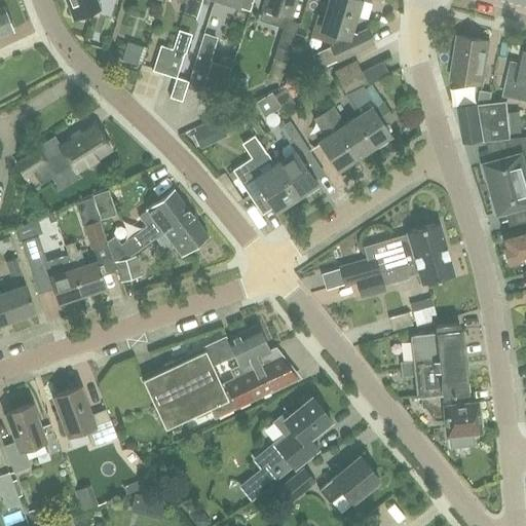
[(65,0),(73,21),(101,10),(97,0),(65,0)]
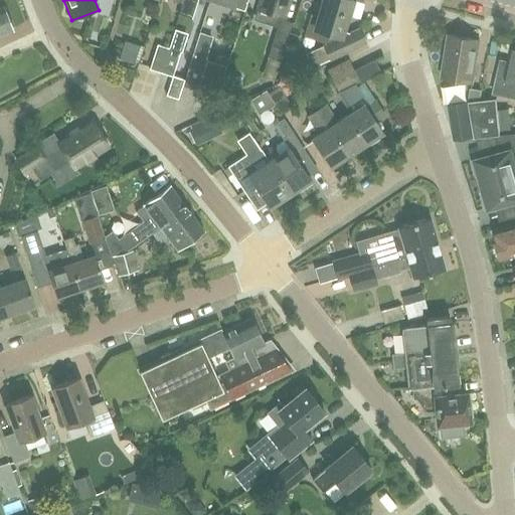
[(180,14),(184,0),(176,0),(182,2),(178,13),(180,14)]
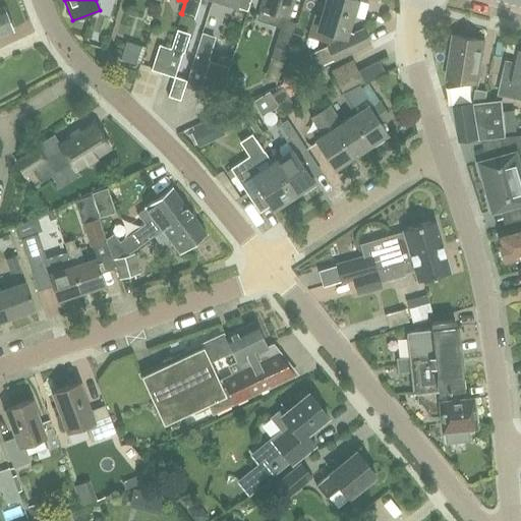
[(186,0),(182,14),(193,17),(198,0),(186,0)]
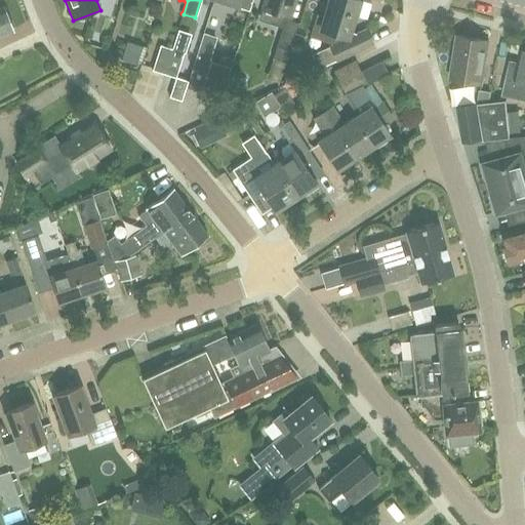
[(250,9),(253,0),(226,0),(240,4),(239,6),(250,9)]
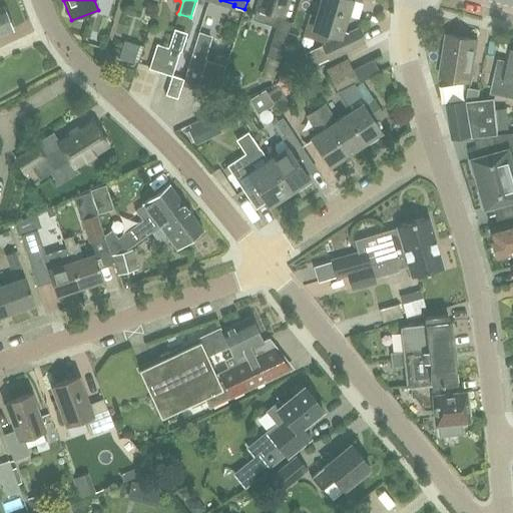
[(284,15),(288,0),(260,0),(259,7),(257,6),(252,19),(276,27),(267,56),(279,61),(292,22),(281,19),(282,14),(284,15)]
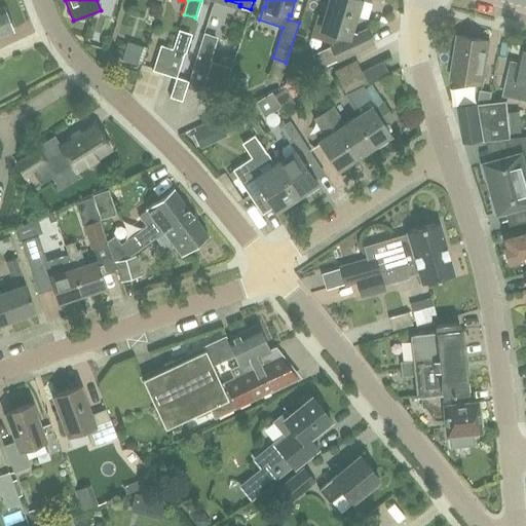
[(359,33),(349,31),(359,0),(329,0),(321,29),(335,33),(332,46),(338,61),(373,43),(367,30),(359,33)]
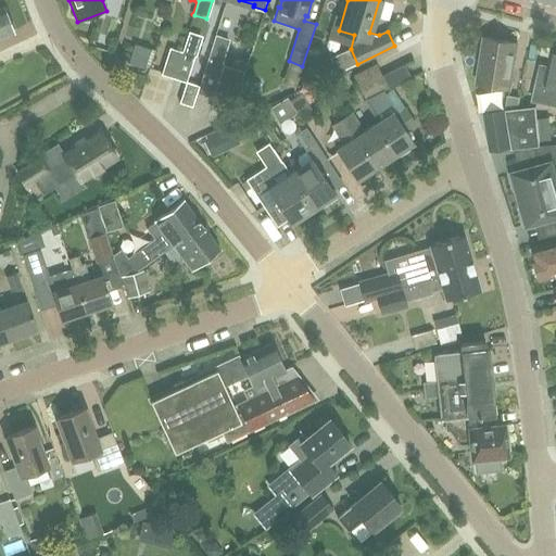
[(0,36),(13,32),(3,7),(0,8),(0,36)]
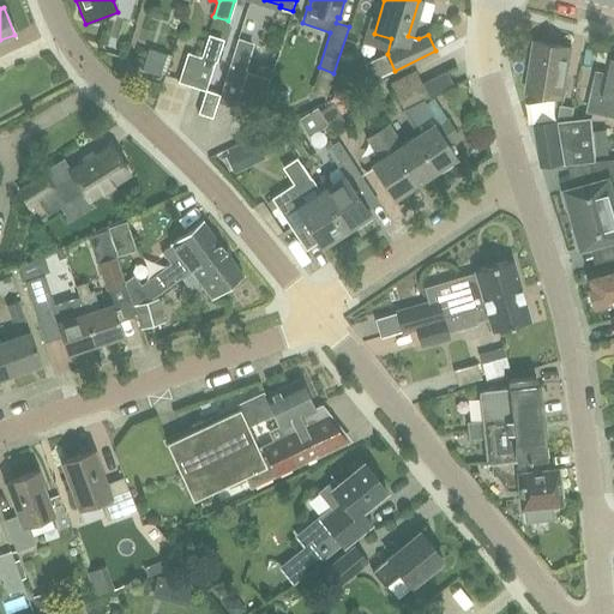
[(561,98),(571,47),(534,41),(525,91),(561,98)]
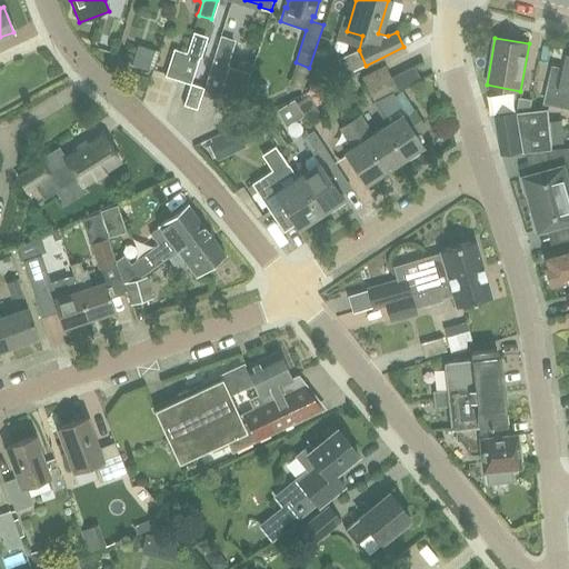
[(155,51),(139,45),(131,63),(148,70),(155,51)]
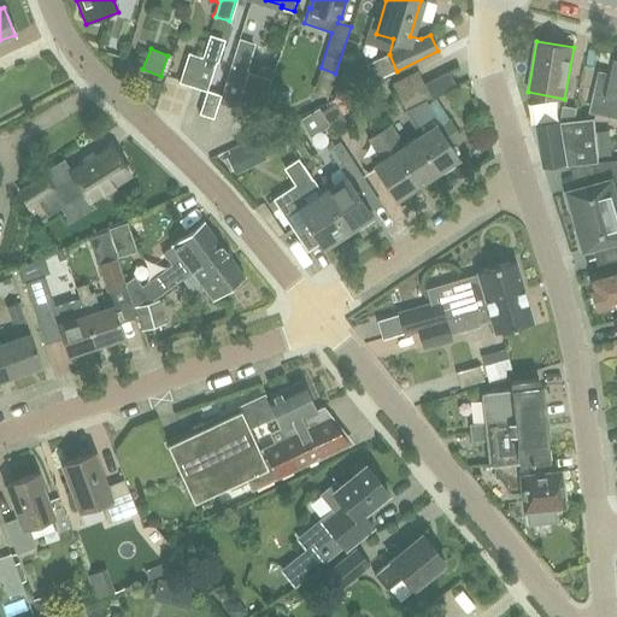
[(194,87),(204,57),(188,52),(178,82),(194,87)]
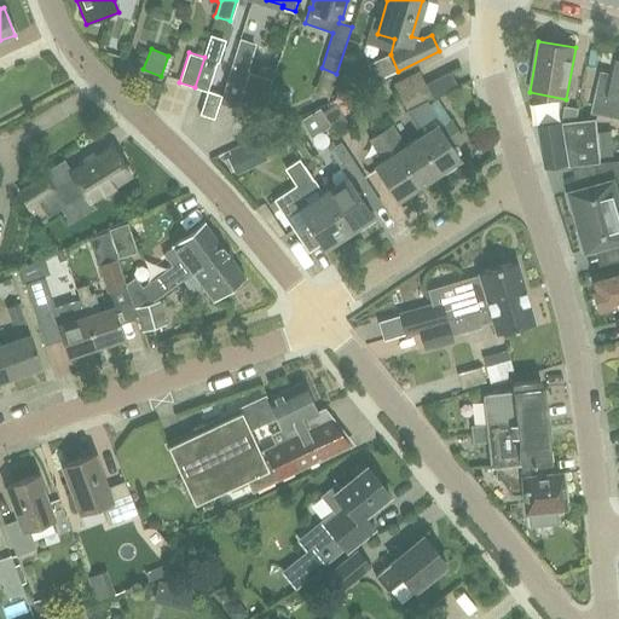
[(207,91),(217,62),(204,57),(195,87),(207,91)]
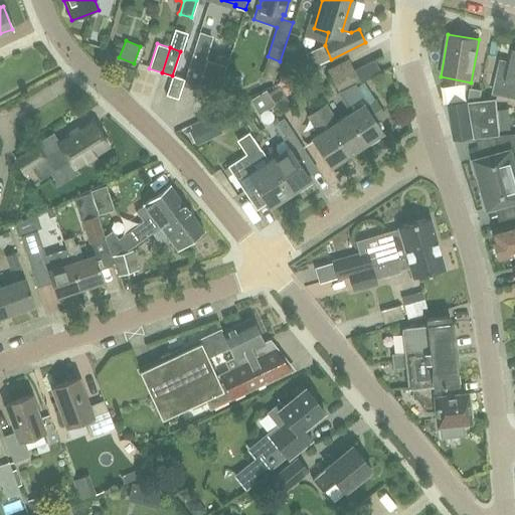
[(514,98),(514,47),(512,47),(508,62),(501,61),(494,94),(514,98)]
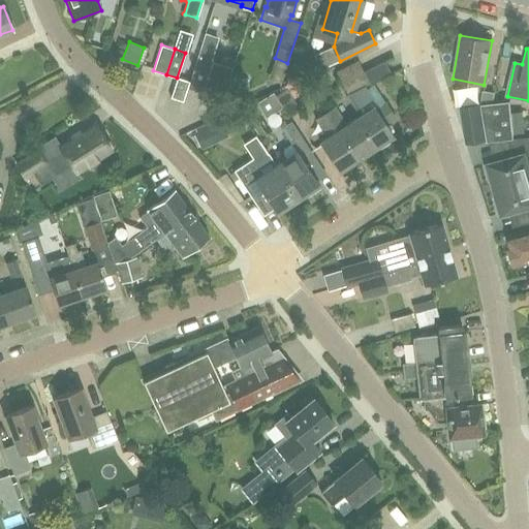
[(236,57),(222,53),(219,63),(231,67),(236,57)]
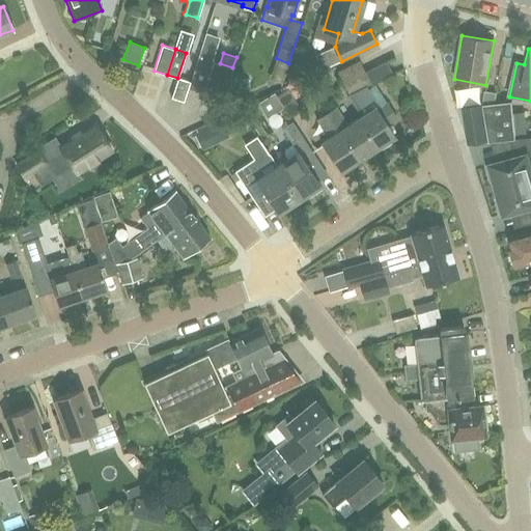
[(203,93),(214,61),(198,57),(190,81),(191,81),(189,88),(203,93)]
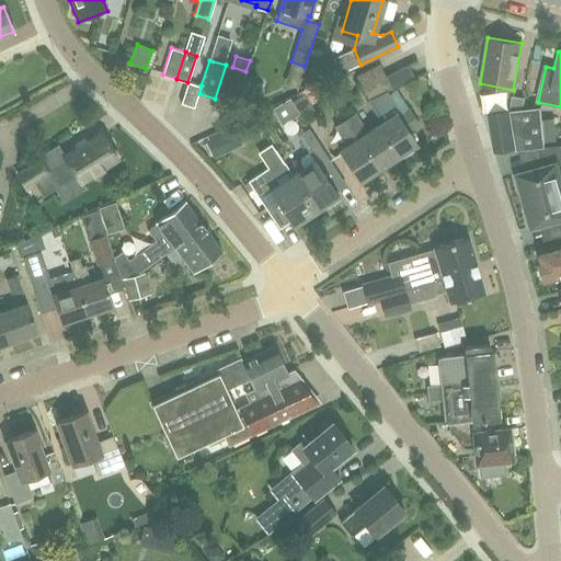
[(363,87),(386,76),(379,64),(356,76),(363,87)]
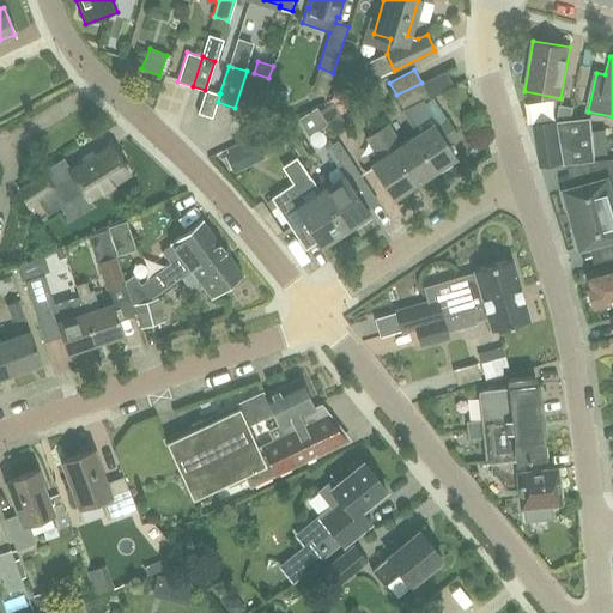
[(439,123),(422,98),(428,95),(422,83),(396,95),(404,109),(401,110),(418,133),(412,137),(435,170),(455,157),(445,143),(459,134),(448,119),(439,123)]
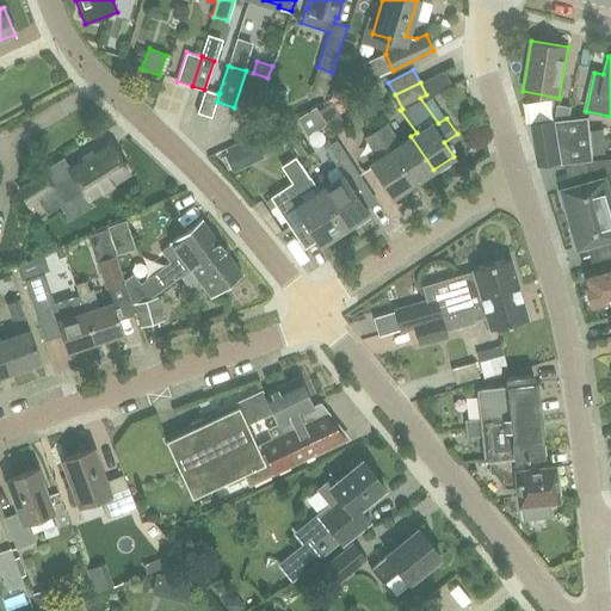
[(284,91),(269,87),(264,104),(279,109),(284,91)]
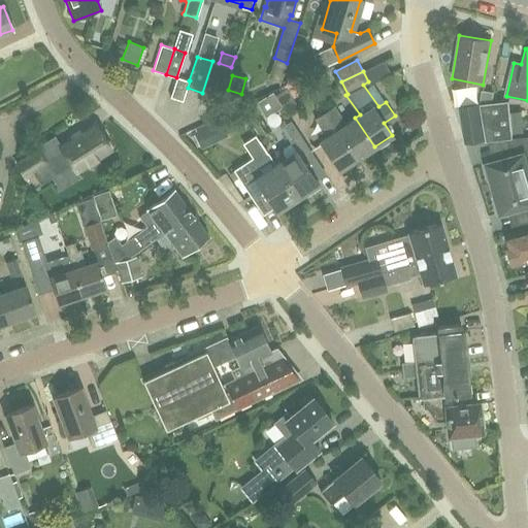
[(189,80),(182,77),(180,80),(176,78),(170,98),(183,102),(188,88),(190,80),(189,80)]
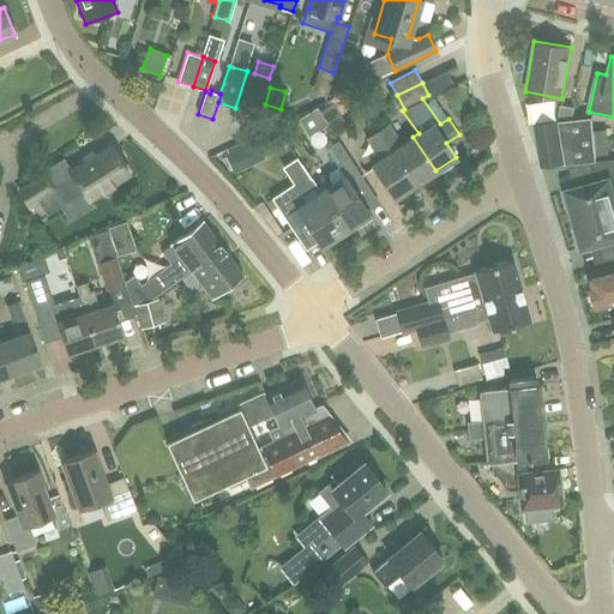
[(349,127),(332,102),(320,110),(318,107),(317,108),(324,118),(336,136),(349,127)]
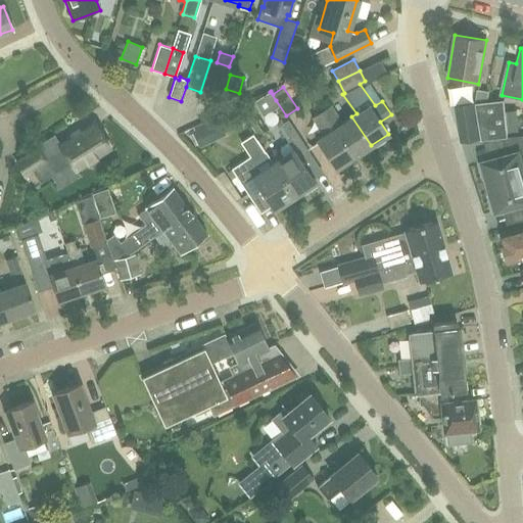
[(276,100),(270,92),(259,99),(264,107),(276,100)]
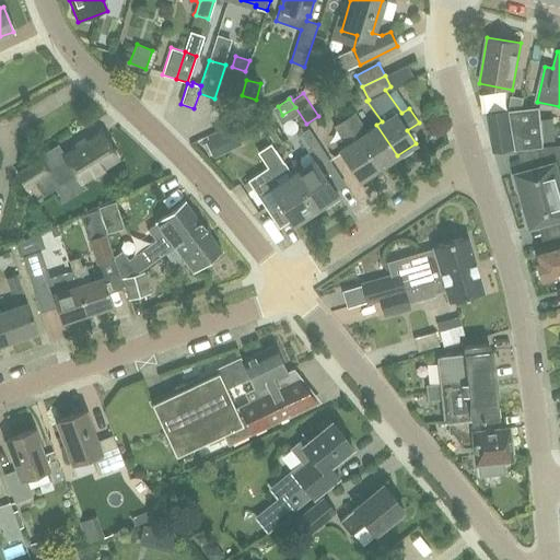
[(516,150),(538,147),(544,147),(540,106),(532,106),(510,111),(516,150)]
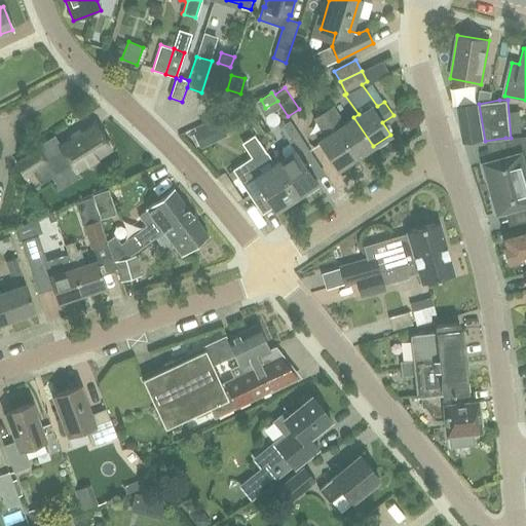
[(463,143),(484,140),(478,104),(458,107),(463,143)]
